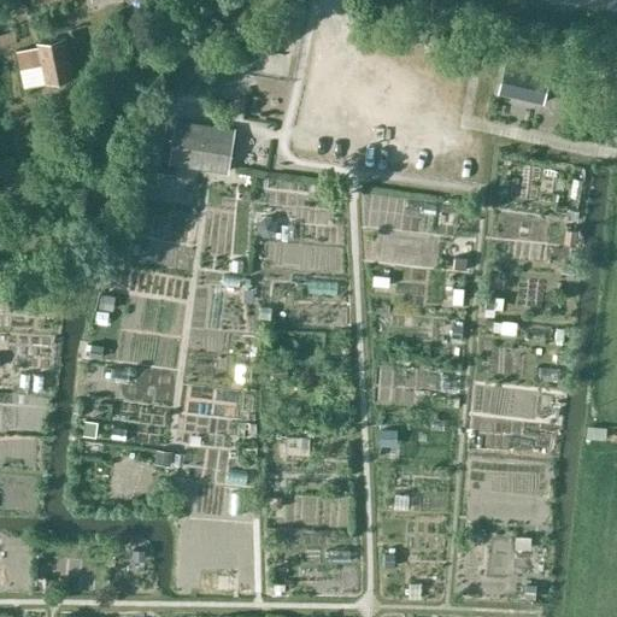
[(75,77),(66,36),(36,42),(37,46),(17,50),(24,88),(75,77)]
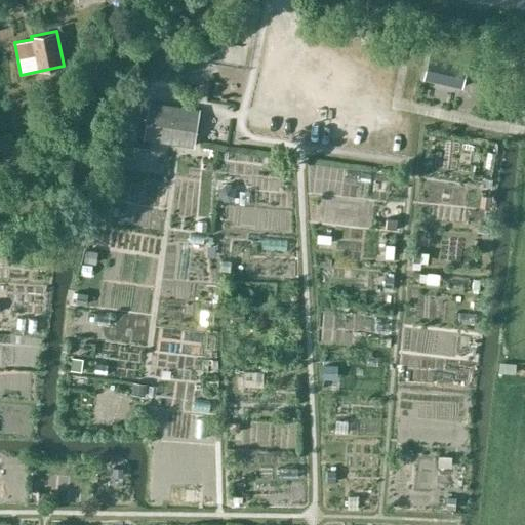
[(426,79),(461,87),(467,63),(431,54),(426,79)]
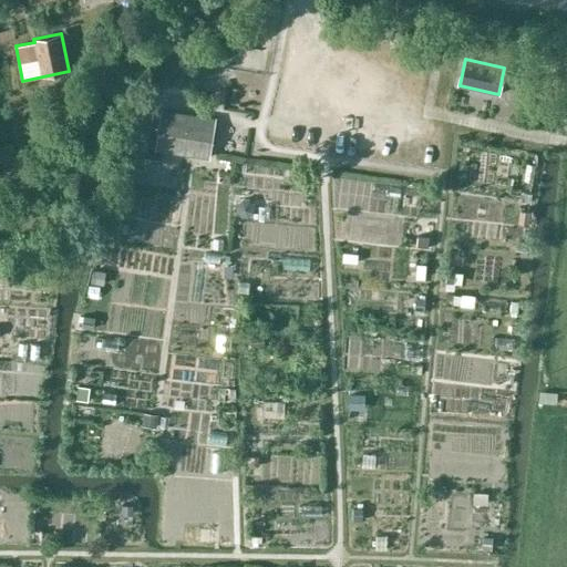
[(209,160),(210,153),(216,120),(164,111),(157,151),(209,160)]
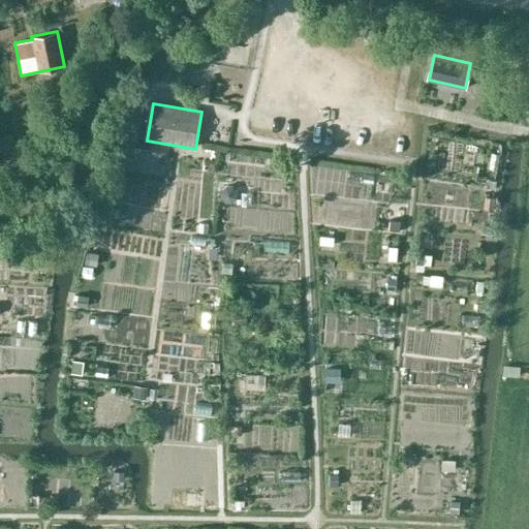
[(151,165),(152,143),(133,143),(133,165),(151,165)]
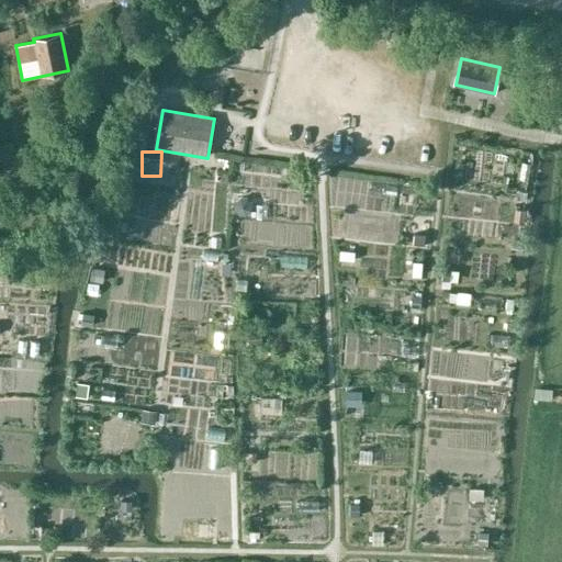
[(0,442),(7,444),(6,456),(17,456),(19,422),(24,423),(26,392),(0,390),(0,442)]
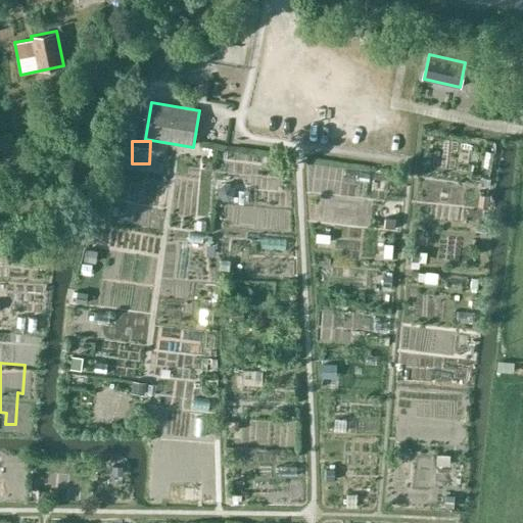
[(238,381),(259,381),(259,369),(238,369),(238,381)]
